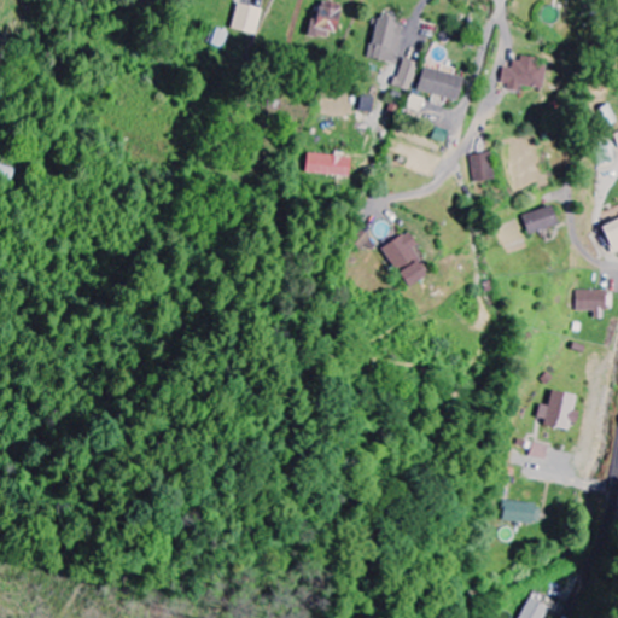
[(343,7),(321,0),(319,0),(308,34),(325,40),(327,30),(334,33),(343,7)]
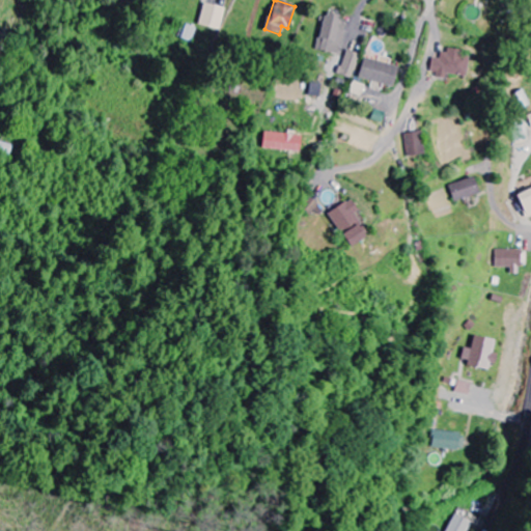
[(226,8),(204,2),(198,24),(220,30),(226,8)]
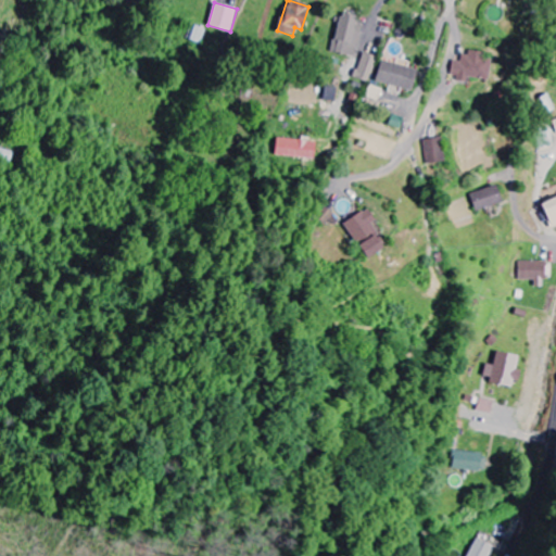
[(355,55),(359,16),(338,14),(332,53),(355,55)]
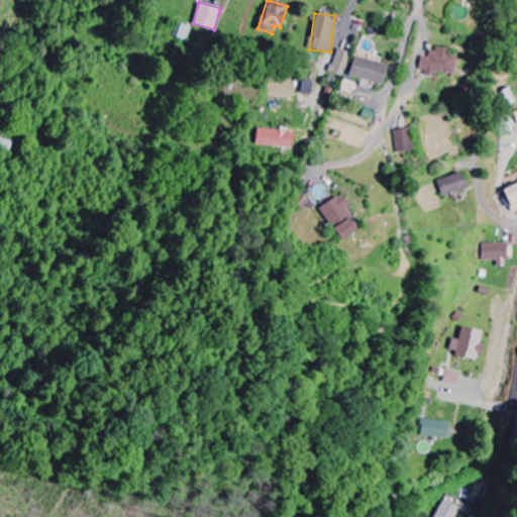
[(453,74),(457,53),(430,47),(428,57),(421,56),(419,72),(435,75),(436,72),(453,74)]
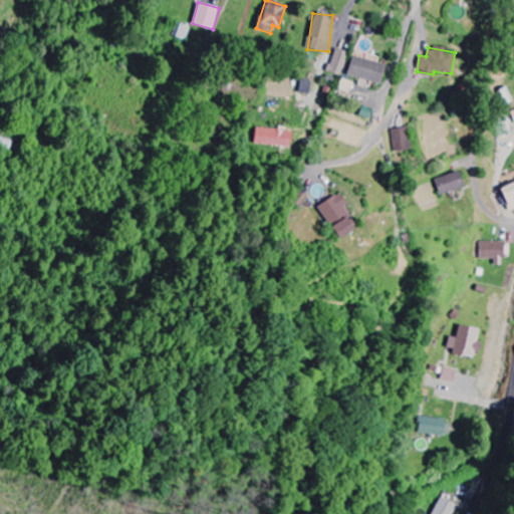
[(342,76),(348,52),(333,48),(328,72),(342,76)]
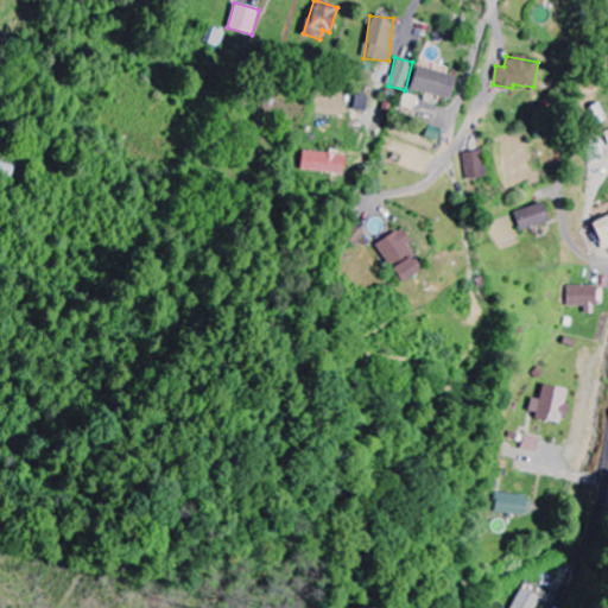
[(451,99),(456,74),(416,67),(411,90),(451,99)]
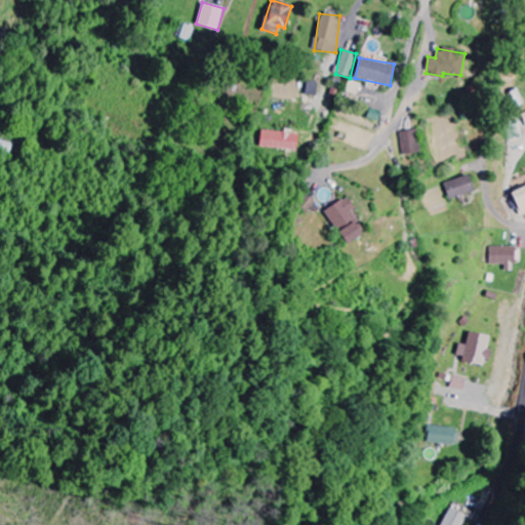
[(307,85),(307,94),(317,94),(317,85),(307,85)]
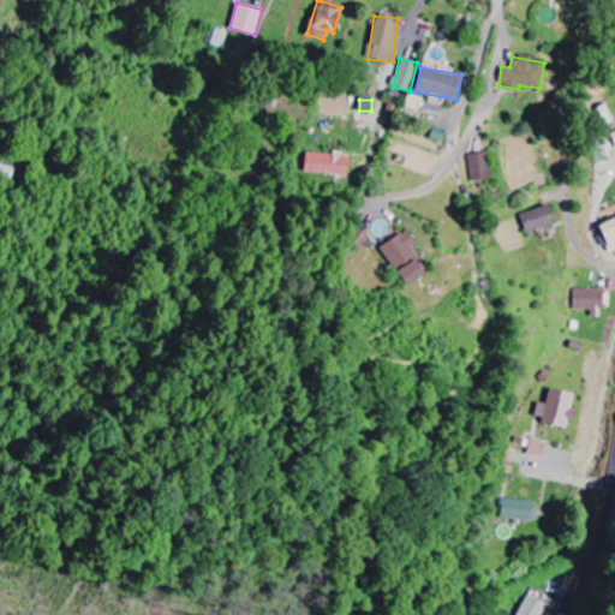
[(441,142),(446,131),(434,127),(430,138),(441,142)]
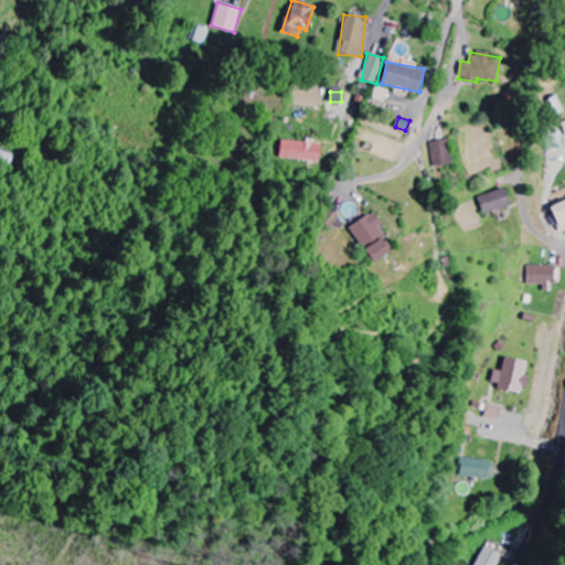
[(432,141),(434,167),(452,164),(450,140),(432,141)]
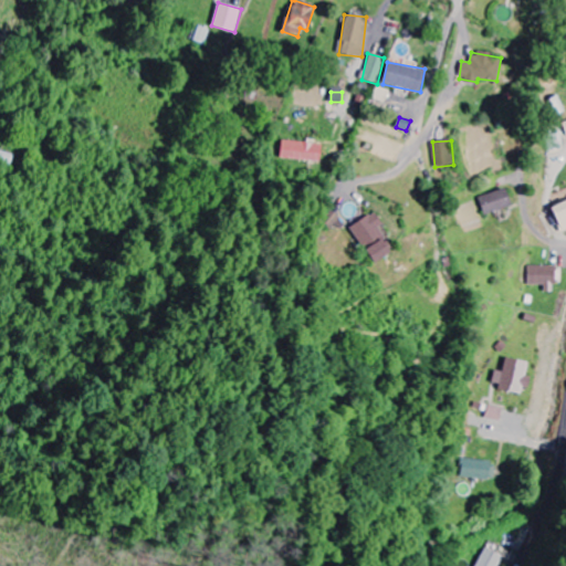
[(321,160),(321,143),(280,142),(280,159),(321,160)]
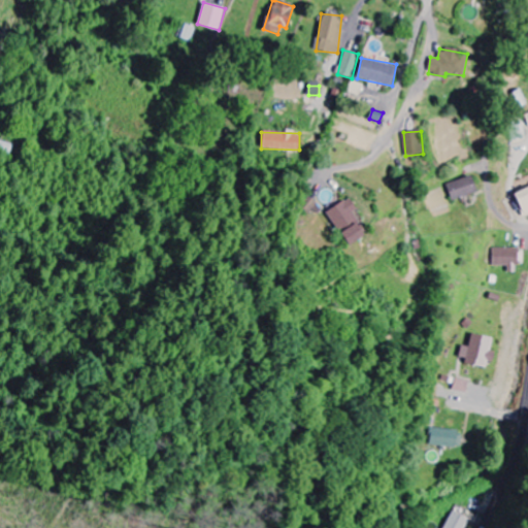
[(14,143),(0,140),(0,155),(11,158),(14,143)]
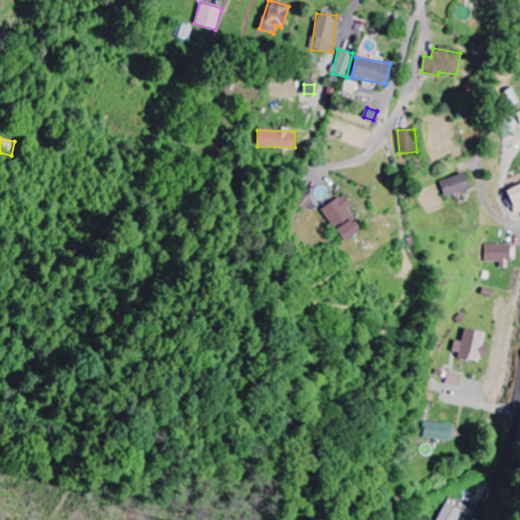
[(469,190),(464,174),(440,181),(445,197),(469,190)]
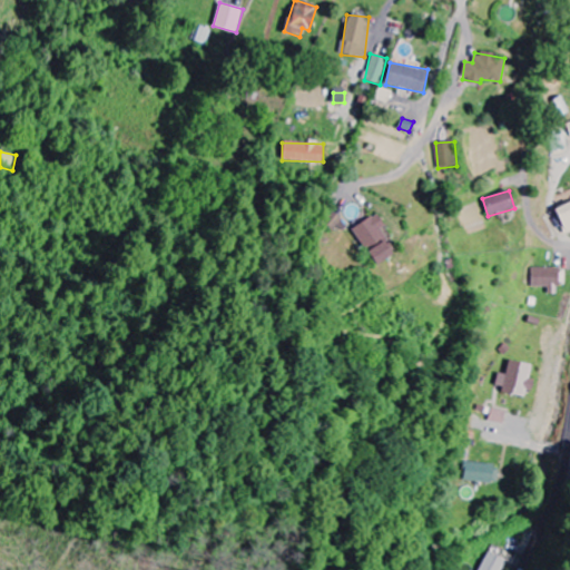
[(569,202),(554,208),(564,234),(569,232),(569,202)]
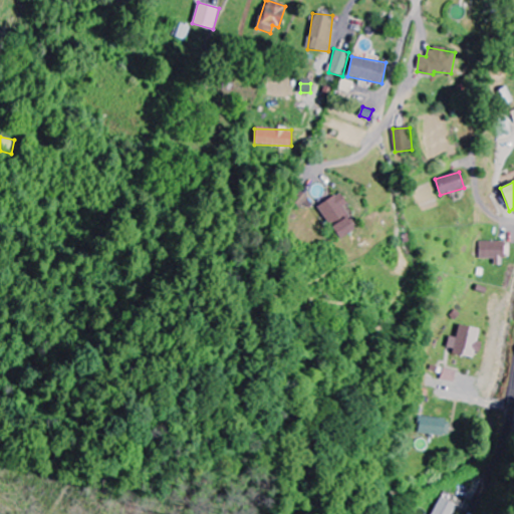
[(336,195),(318,207),(340,240),(358,228),(336,195)]
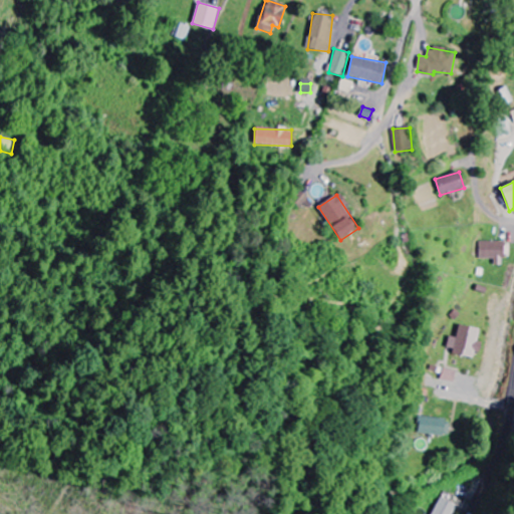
[(493,265),(502,265),(502,257),(508,257),(508,242),(480,241),(479,258),(493,259),(493,265)]
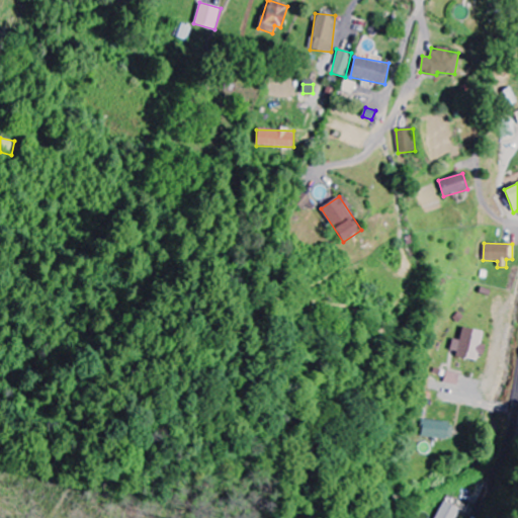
[(479,360),(482,345),(480,345),(483,332),(462,328),(459,340),(452,339),(449,354),(479,360)]
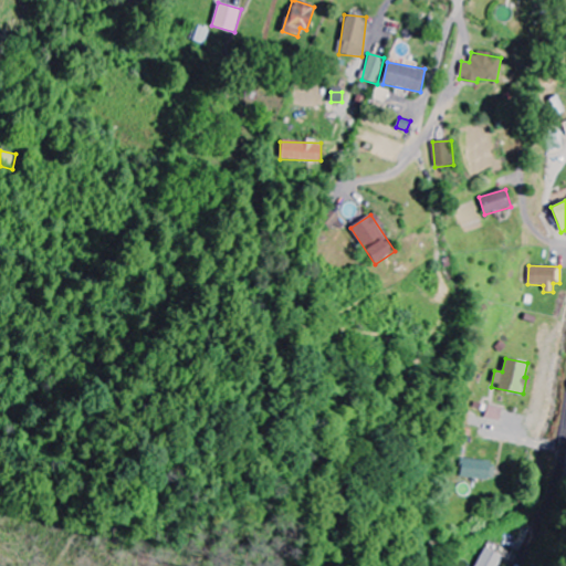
[(502,409),(489,406),(485,417),(499,421),(502,409)]
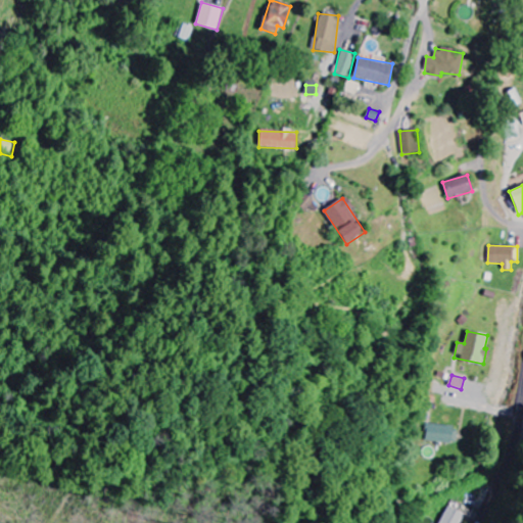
[(458,427),(427,425),(426,441),(456,443),(458,427)]
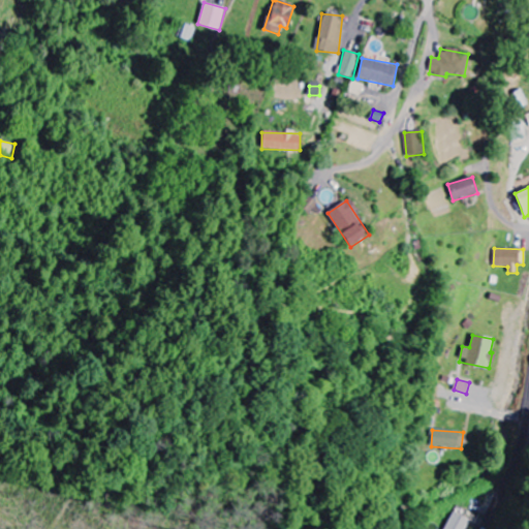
[(466,528),(470,521),(453,512),(444,528),(466,528)]
